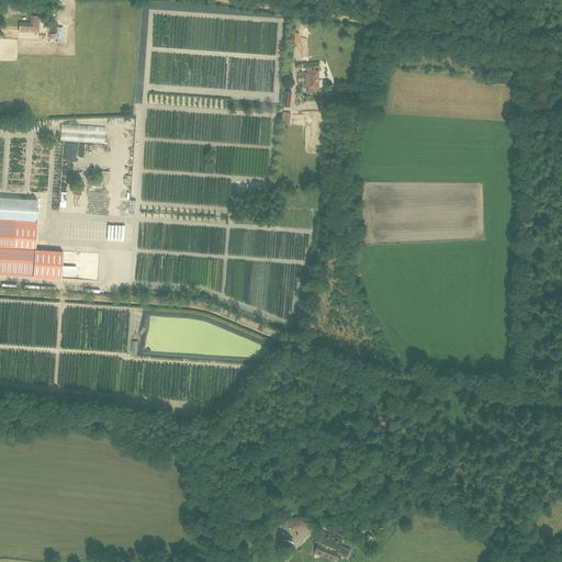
[(38,31),(38,17),(32,15),(31,24),(20,23),(20,31),(38,31)]
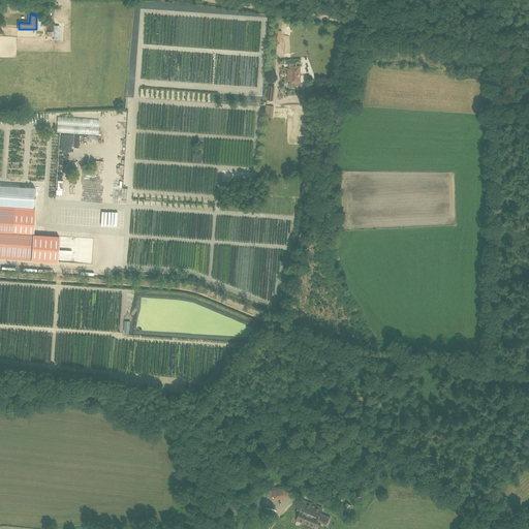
[(54,32),(47,31),(47,36),(59,36),(60,26),(54,26),(54,32)]
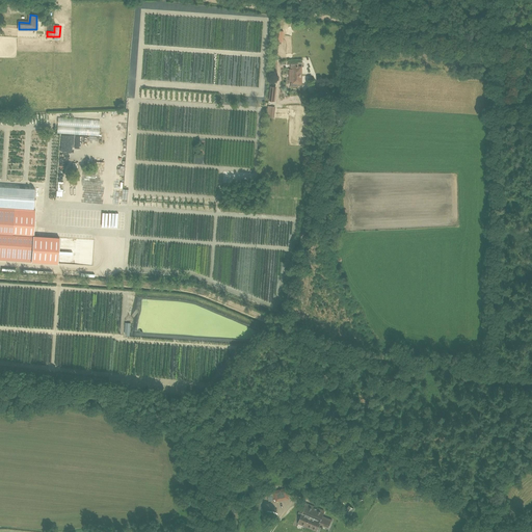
[(293,75),(293,83),(301,83),(301,71),(302,71),(302,68),(301,68),(293,68),(293,72),(292,72),(292,75),(293,75)]
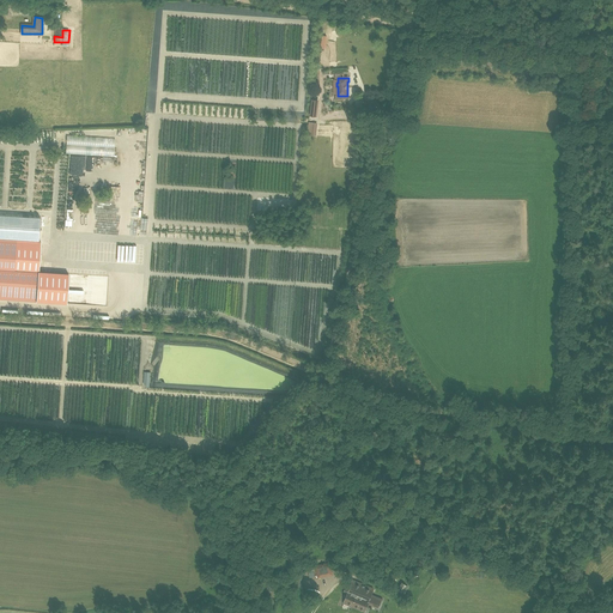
[(68,134),(67,152),(115,156),(116,138),(68,134)]
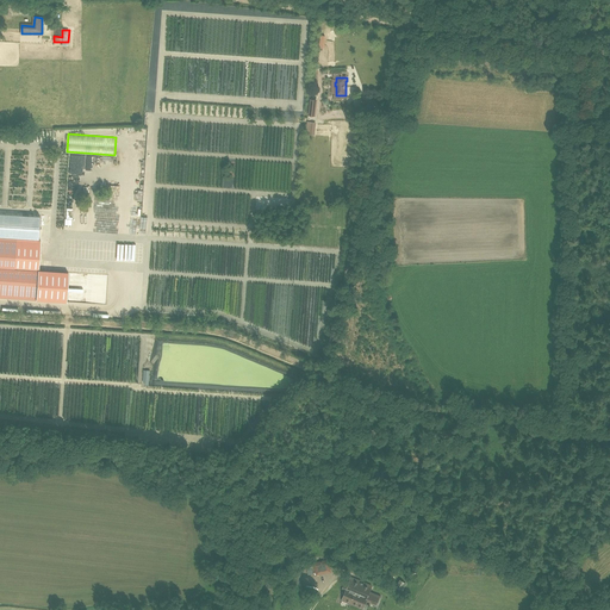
[(0,297),(37,300),(38,271),(14,269),(17,240),(0,237),(0,297)]
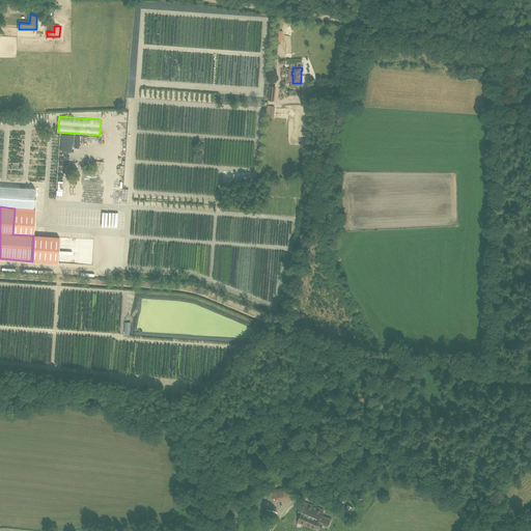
[(285,487),(274,491),(276,500),(287,498),(285,487)]
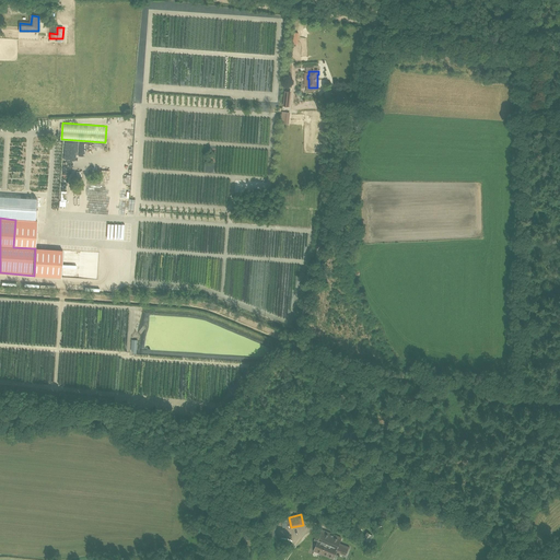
[(346,556),(349,547),(339,544),(341,538),(323,531),(319,537),(316,535),(314,540),(317,543),(314,551),(333,559),(336,551),(346,556)]
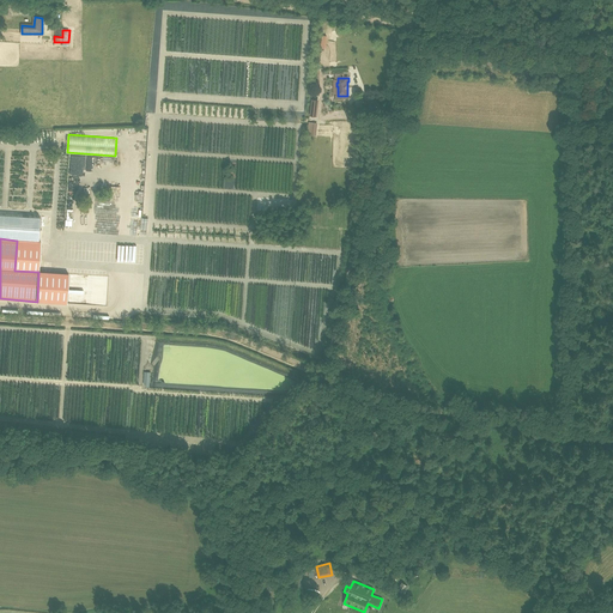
[(396,590),(404,595),(407,592),(405,589),(407,586),(402,582),(396,590)]
